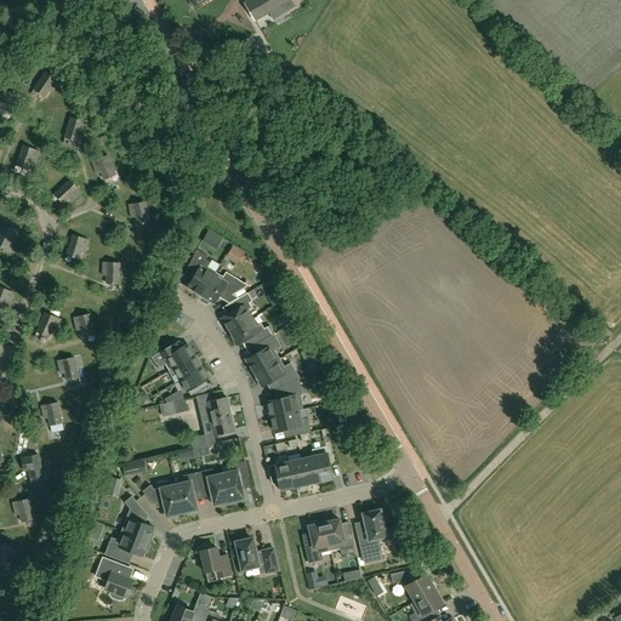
[(262,0),(269,13),(292,0),(262,0)]
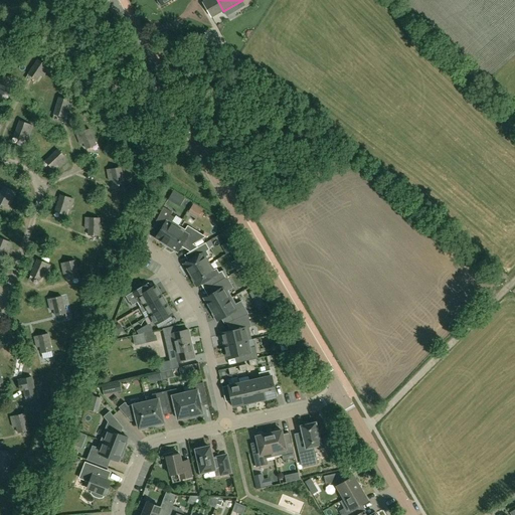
[(43,76),(49,67),(37,59),(28,74),(37,80),(40,74),(43,76)]
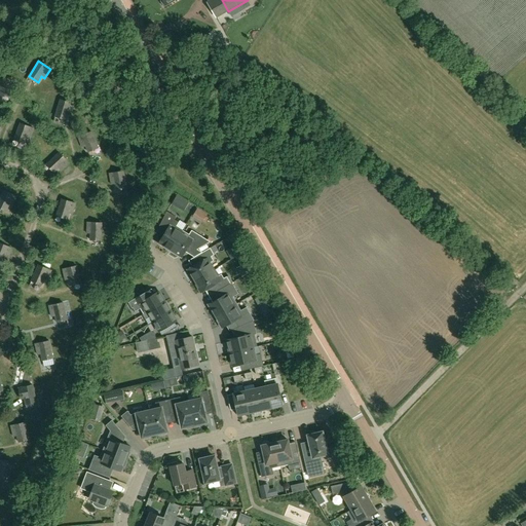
[(9,88),(13,88),(12,78),(0,79),(0,97),(10,96),(9,88)]
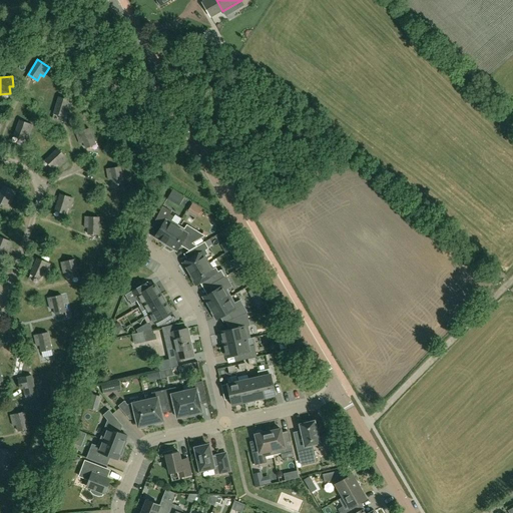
[(69,111),(72,101),(58,97),(53,113),(64,116),(66,110),(69,111)]
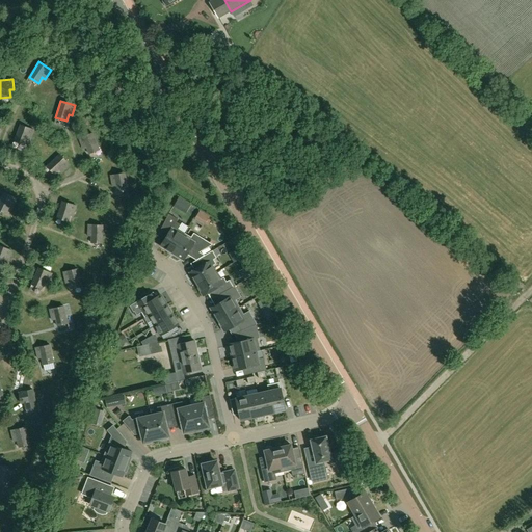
[(30,140),(33,130),(20,125),(14,141),(24,145),(27,138),(30,140)]
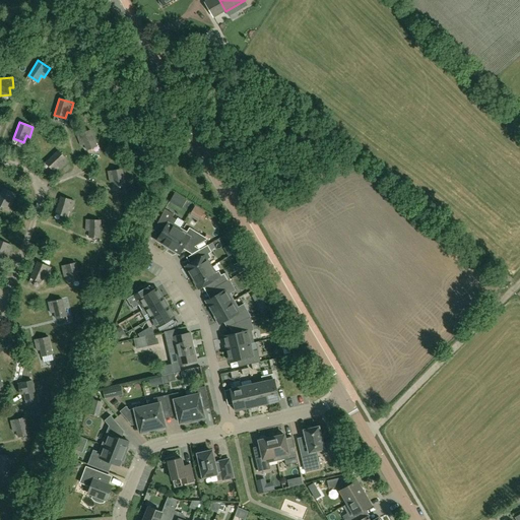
[(87,150),(96,146),(90,130),(77,136),(81,145),(84,144),(87,150)]
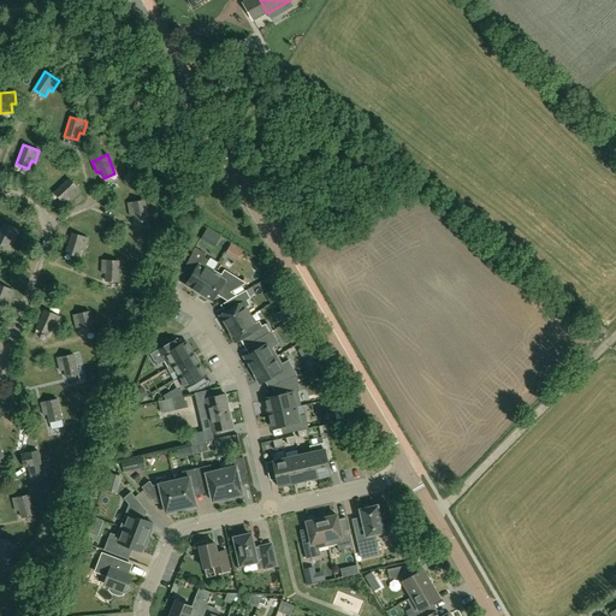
[(71,200),(81,191),(69,179),(54,193),(63,202),(69,196),(71,200)]
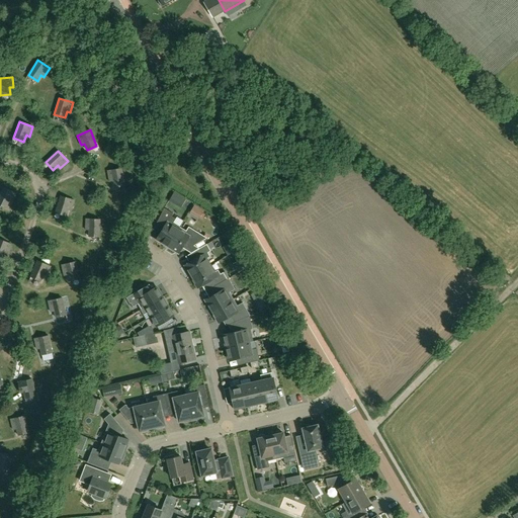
[(114,187),(124,185),(121,169),(107,171),(109,181),(112,180),(114,187)]
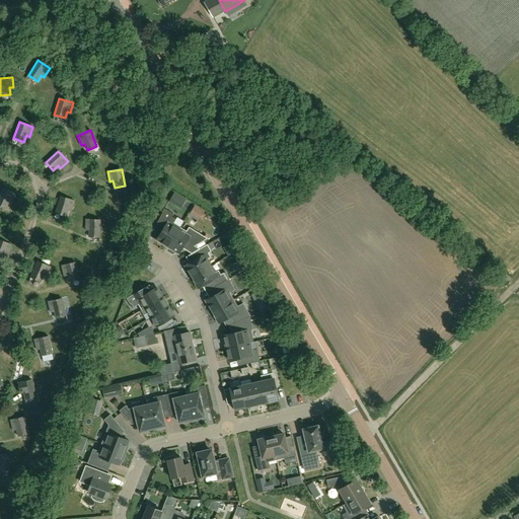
[(12,203),(16,194),(3,189),(0,195),(0,205),(6,208),(9,202),(12,203)]
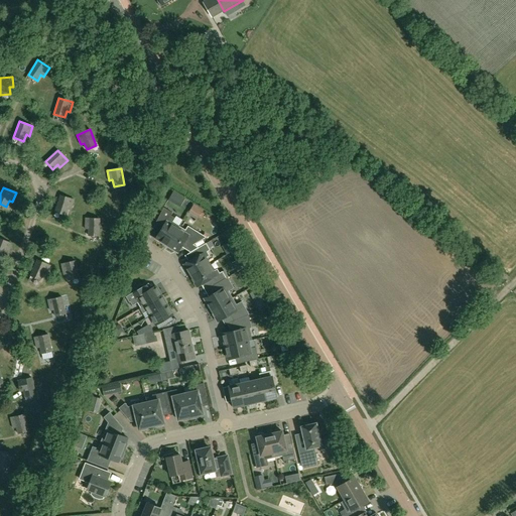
[(71,210),(74,200),(60,196),(55,212),(66,215),(68,209),(71,210)]
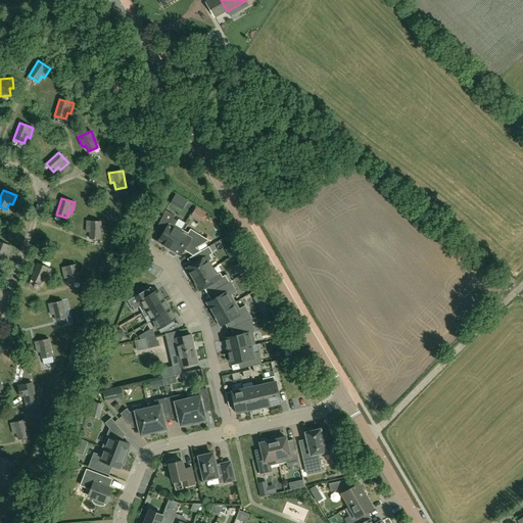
[(199,206),(196,212),(206,219),(209,212),(199,206)]
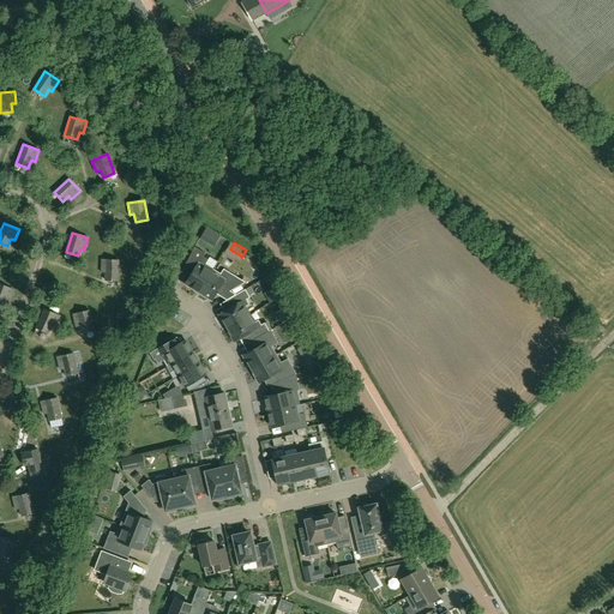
[(199,293),(214,269),(205,264),(209,259),(204,257),(205,253),(194,247),(186,264),(194,269),(186,284),(199,293)]
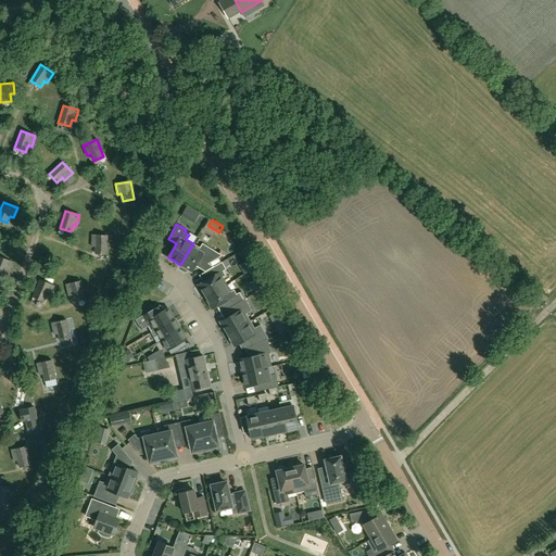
[(228,250),(231,242),(212,235),(209,242),(228,250)]
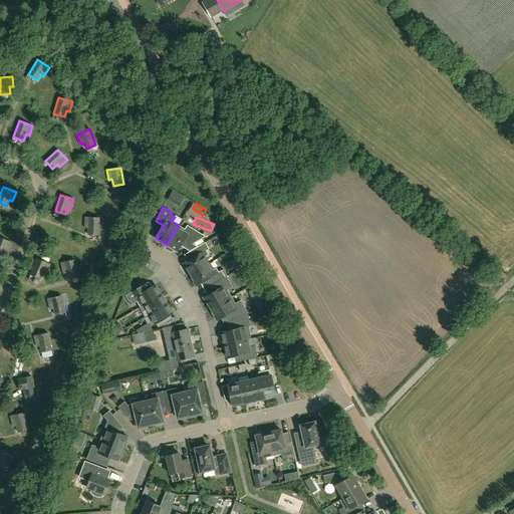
[(98,235),(99,218),(85,218),(84,228),(88,228),(88,235),(98,235)]
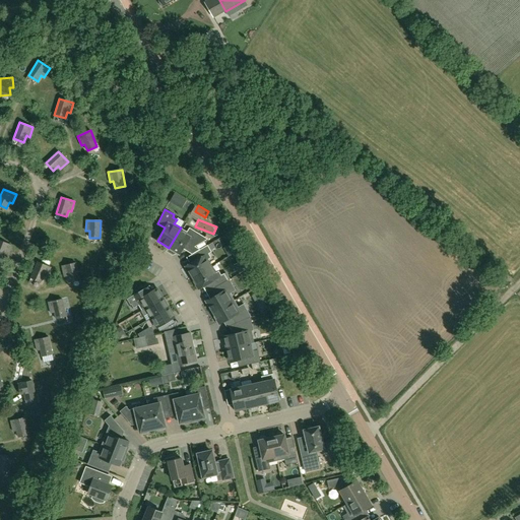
[(187,232),(181,228),(169,248),(180,255),(187,242),(195,247),(208,239),(189,228),(187,232)]
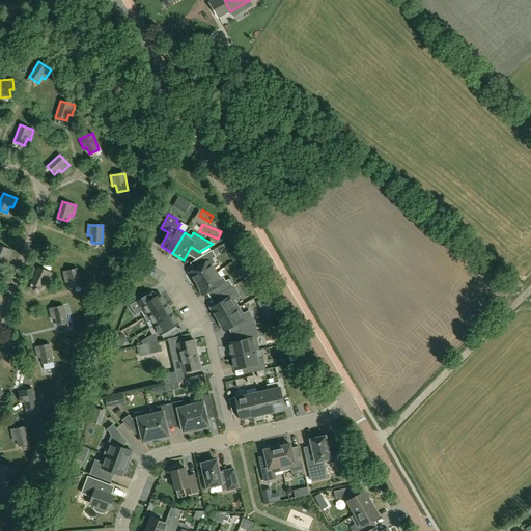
[(7,260),(11,251),(0,245),(0,264),(1,266),(4,259),(7,260)]
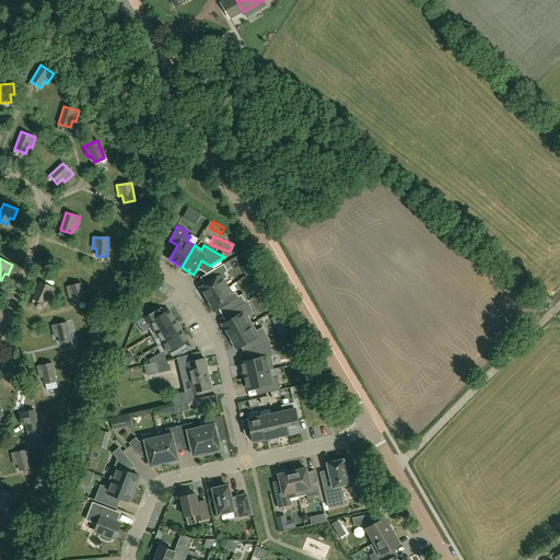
[(199,288),(206,300),(229,287),(224,279),(228,277),(224,273),(228,271),(223,264),(207,273),(211,280),(199,288)]
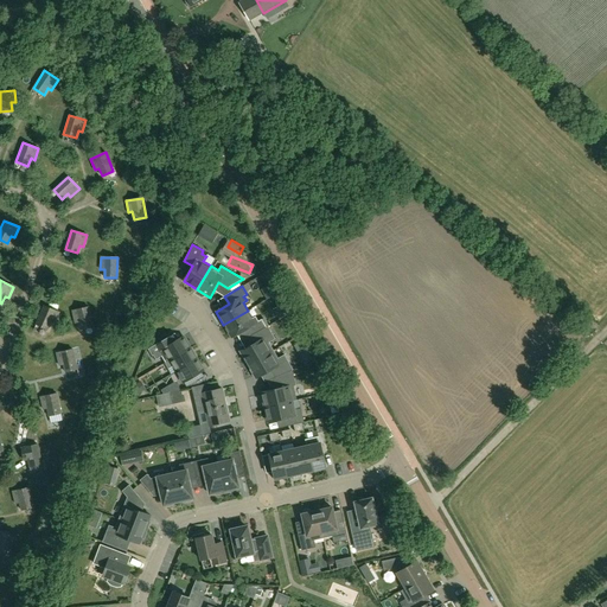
[(374,306),(384,301),(375,286),(365,292),(374,306)]
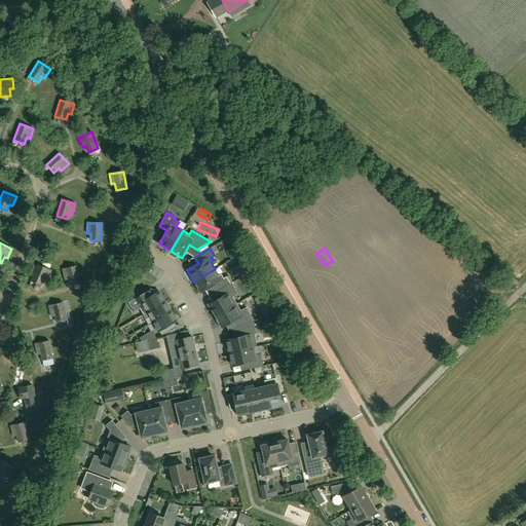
[(47,280),(51,271),(38,265),(31,282),(41,286),(44,278),(47,280)]
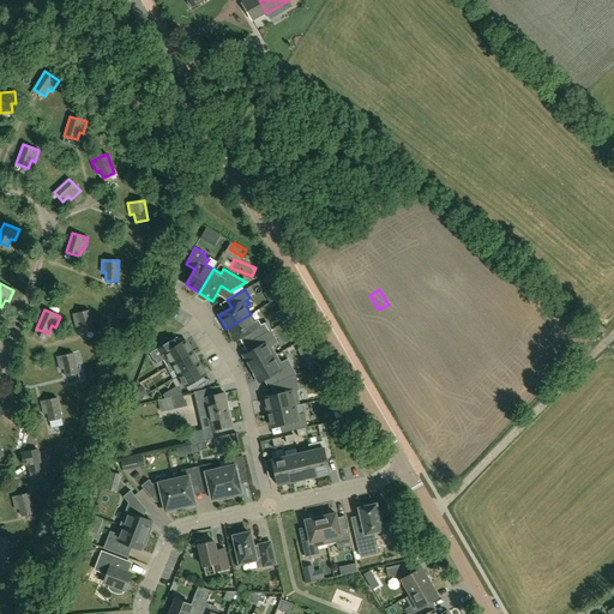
[(82,333),(94,331),(89,311),(73,314),(76,326),(79,325),(82,333)]
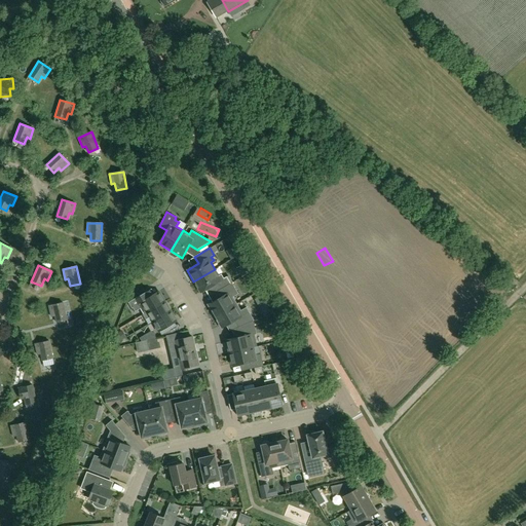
[(221,274),(218,276),(215,269),(193,282),(200,293),(212,287),(216,293),(217,292),(232,284),(232,283),(230,284),(226,276),(224,278),(221,274)]
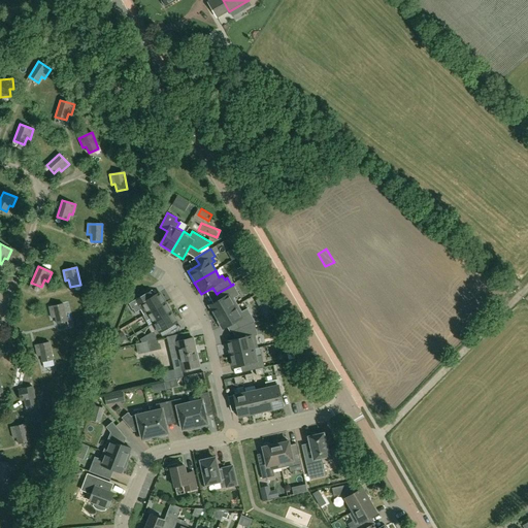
[(208,306),(216,319),(238,305),(234,298),(239,295),(233,285),(218,293),(222,299),(208,306)]
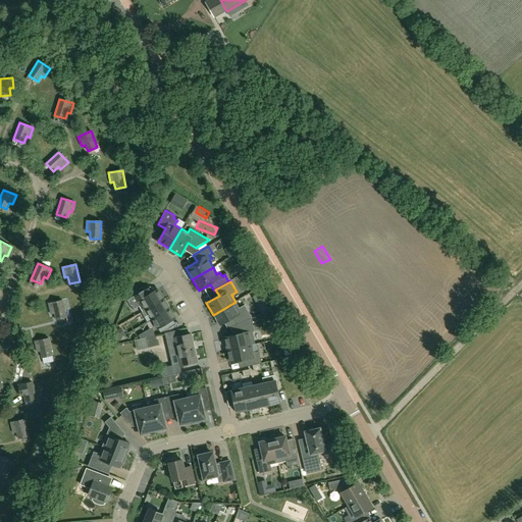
[(139,306),(143,312),(163,299),(158,290),(146,297),(143,292),(127,300),(131,306),(132,306),(134,309),(139,306)]
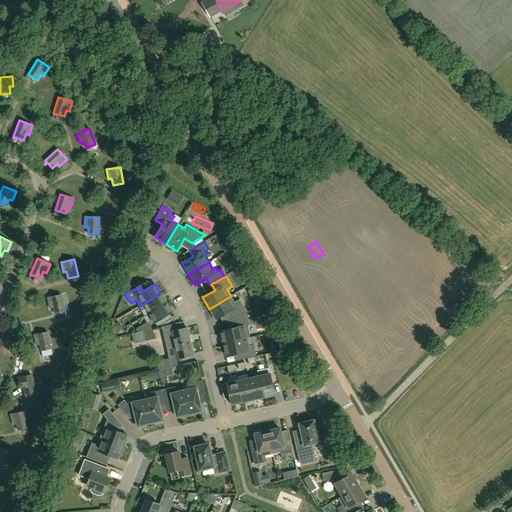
[(166,303),(160,293),(140,306),(139,306),(142,311),(146,308),(149,313),(166,303)]
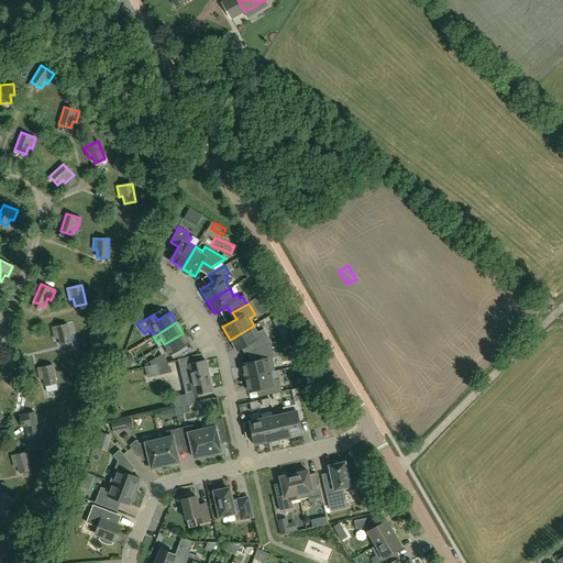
[(288,335),(293,332),(288,323),(284,327),(288,335)]
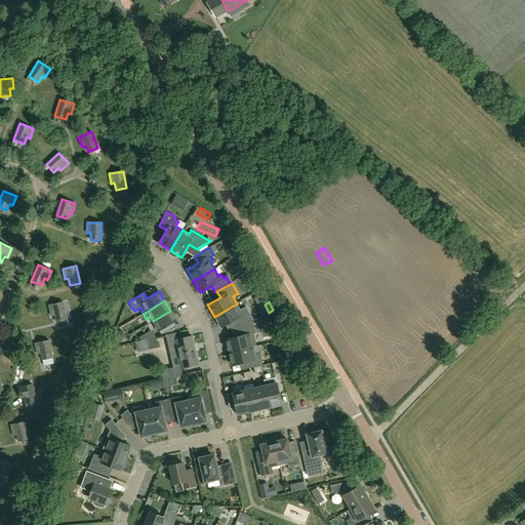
[(56,322),(67,319),(63,303),(48,306),(51,316),(54,315),(56,322)]
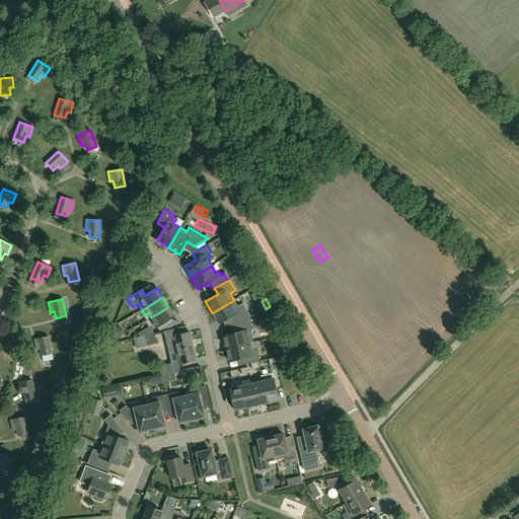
[(242,303),(238,306),(234,300),(212,313),(218,324),(231,316),(235,322),(236,321),(236,322),(249,317),(250,316),(242,303)]
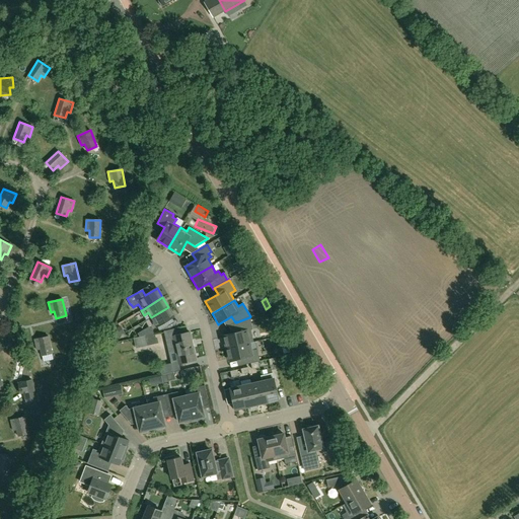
[(174,317),(168,307),(151,317),(157,327),(157,326),(159,330),(169,328),(166,321),(174,317)]
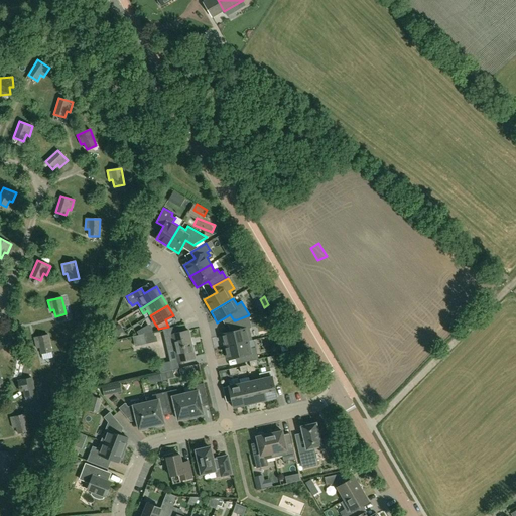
[(249,327),(250,327),(248,315),(235,320),(237,331),(222,334),(225,347),(248,342),(248,341),(251,340),(251,337),(249,327)]
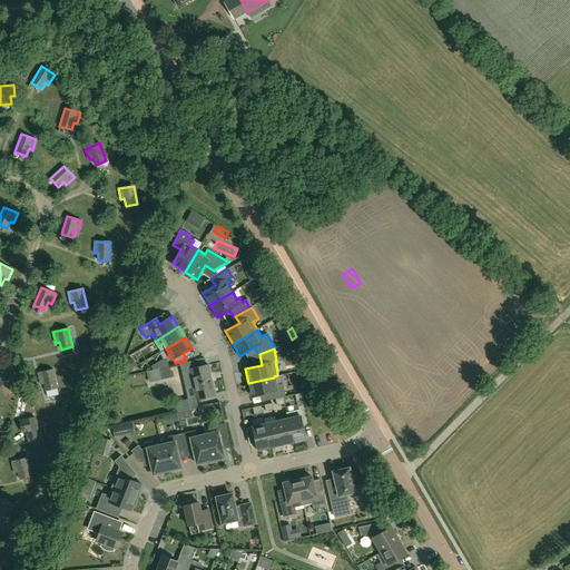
[(215,396),(208,366),(197,369),(195,361),(182,364),(183,372),(189,371),(192,376),(184,379),(186,387),(194,385),(197,401),(215,396)]
